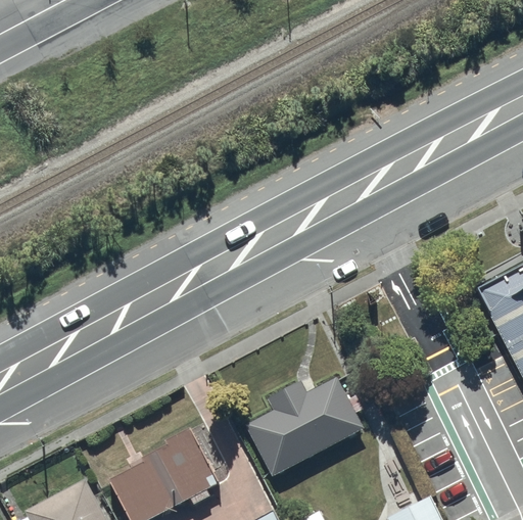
[(522,263),(475,288),(502,337),(522,378),(522,263)]
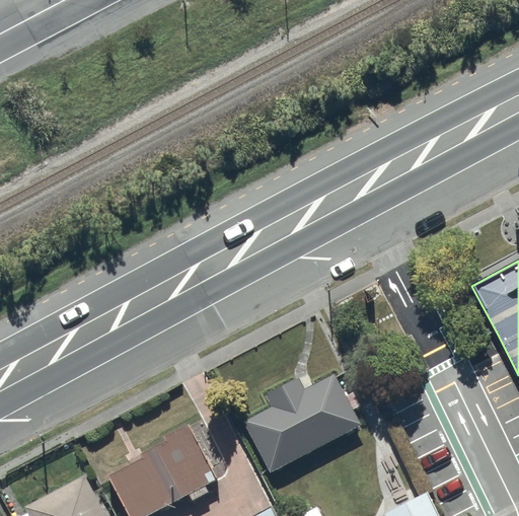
[(243,421),(270,472),(360,426),(353,411),(360,407),(353,393),(346,396),(337,379),(334,374),(309,387),(305,389),(299,379),(265,396),(271,408),(243,421)]
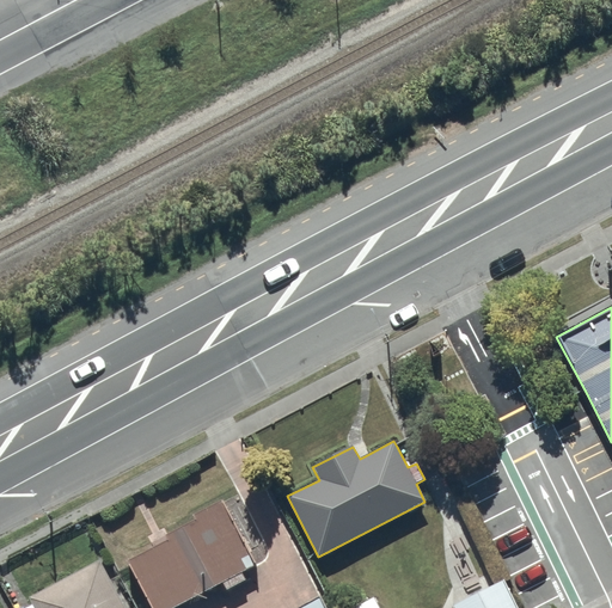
[(128,560),(152,607),(170,607),(221,582),(225,590),(245,581),(242,573),(257,566),(222,497),(193,513),(195,517),(160,535),(164,541),(128,560)]
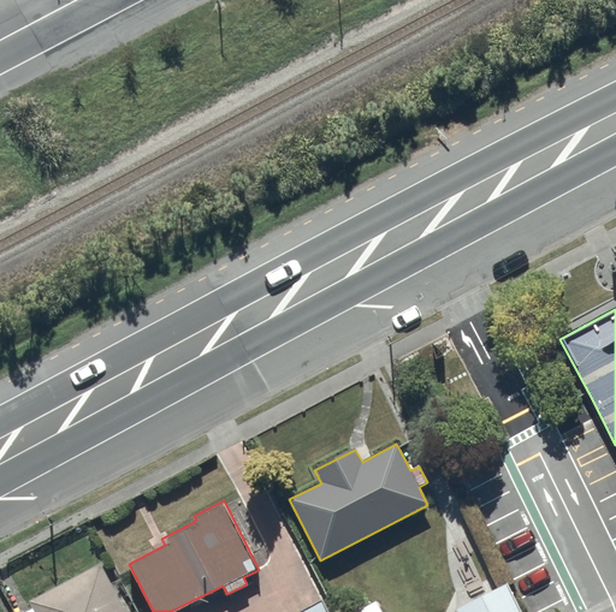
[(124,611),(99,564),(30,601),(35,610),(31,611),(124,611)]
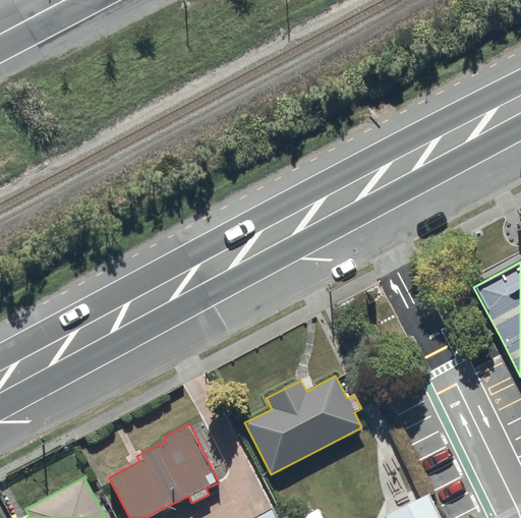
[(440,517),(428,495),(384,517),(440,517)]
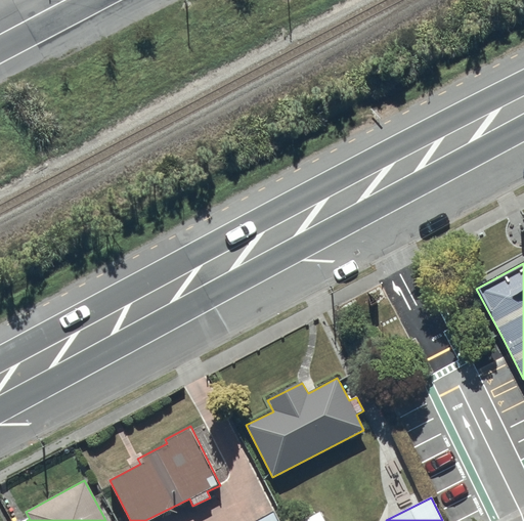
[(279,520),(274,510),(253,520),(279,520)]
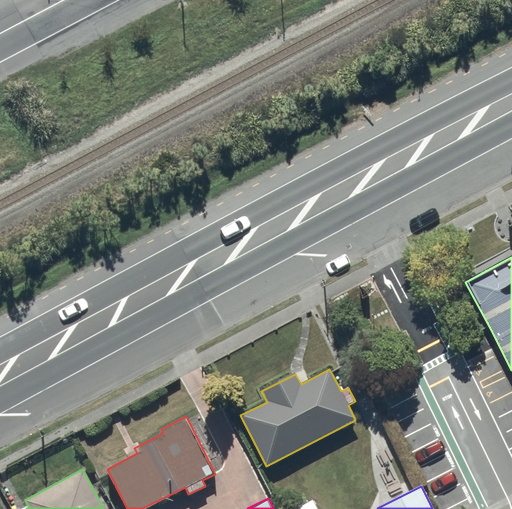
[(317,508),(313,500),(297,508),(317,508)]
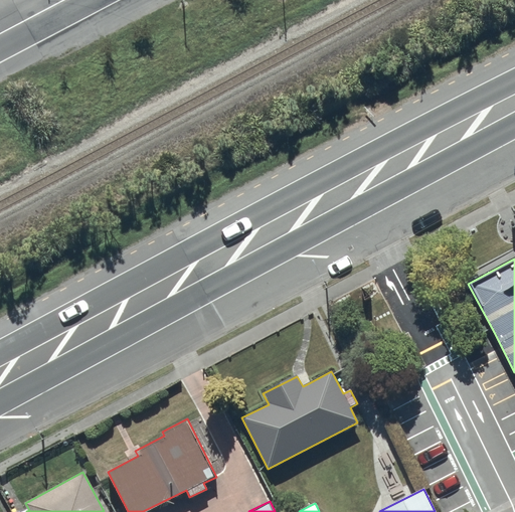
All buildings are outlined.
